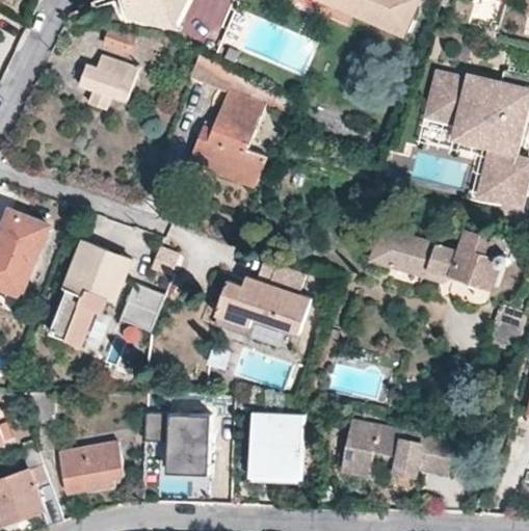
[(180,35),(195,0),(110,0),(107,1),(115,20),(180,35)]
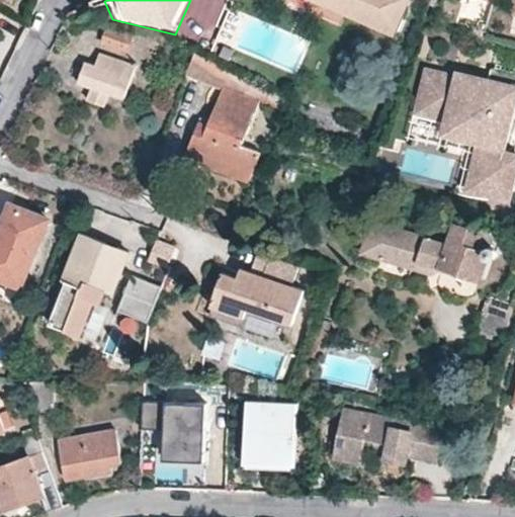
[(328,0),(334,2),(390,27),(401,0),(328,0)]
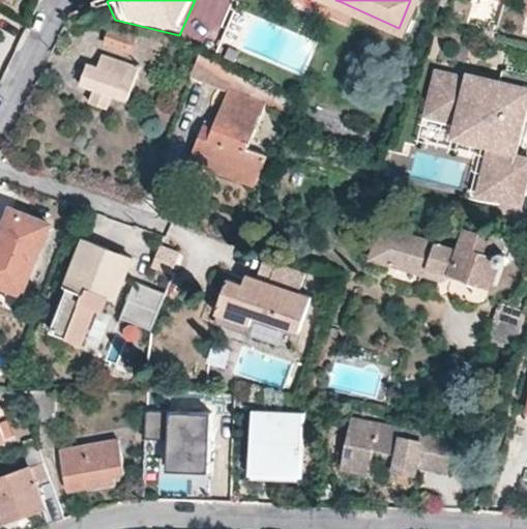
[(127,51),(133,36),(108,28),(103,41),(127,51)]
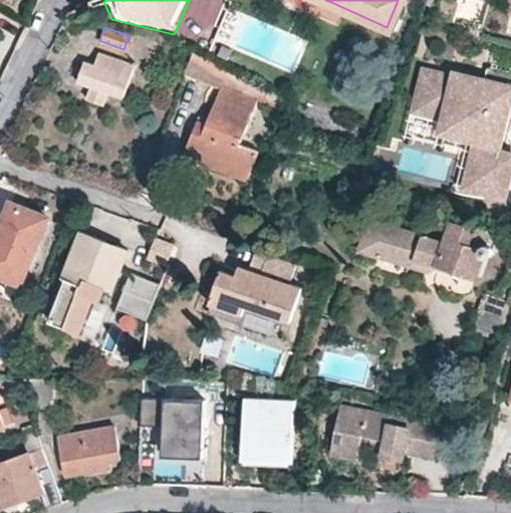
[(81,60),(75,79),(89,84),(85,98),(100,103),(105,90),(119,95),(132,64),(95,51),(91,62),(81,60)]
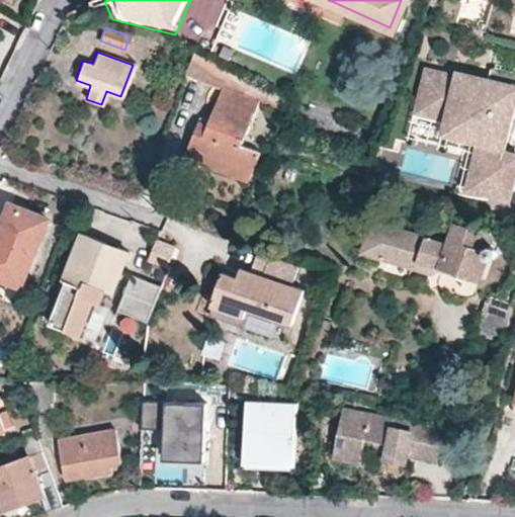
[(514,74),(488,68),(484,84),(457,78),(456,83),(423,75),(419,92),(433,95),(429,112),(447,117),(445,128),(478,137),(496,142),(508,93),(514,95),(514,74)]
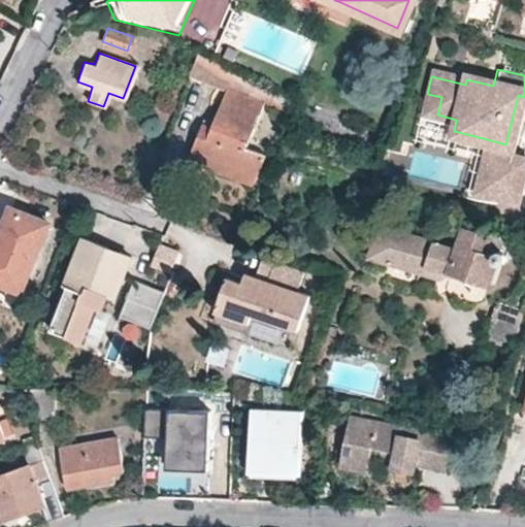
[(466,79),(432,71),(431,76),(465,85),(466,79)]
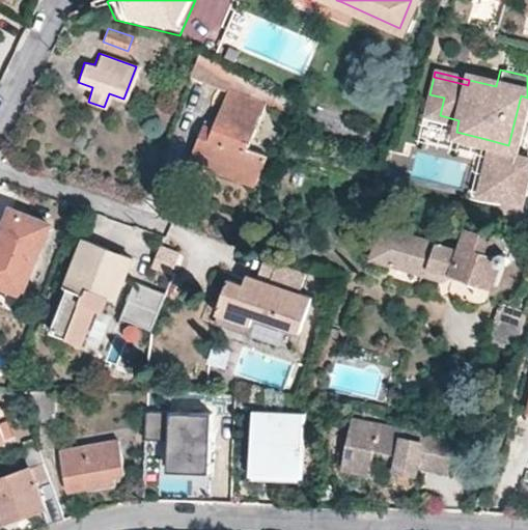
[(264,155),(245,148),(262,102),(224,87),(200,152),(256,173),(264,155)]
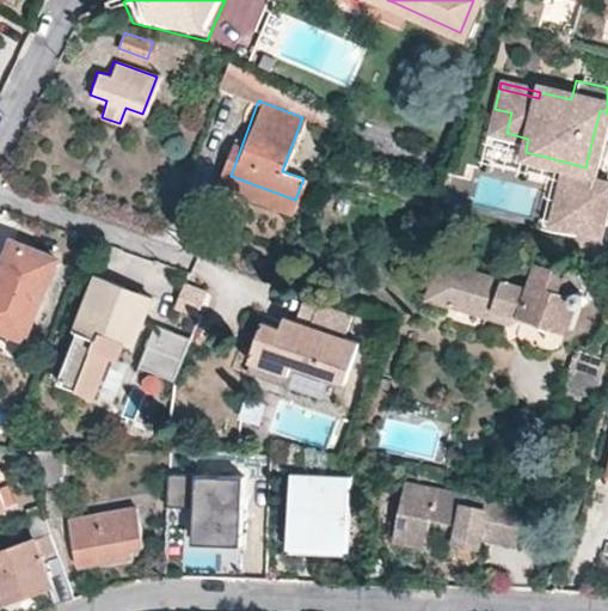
[(312,115),(308,123),(327,132),(331,123),(312,115)]
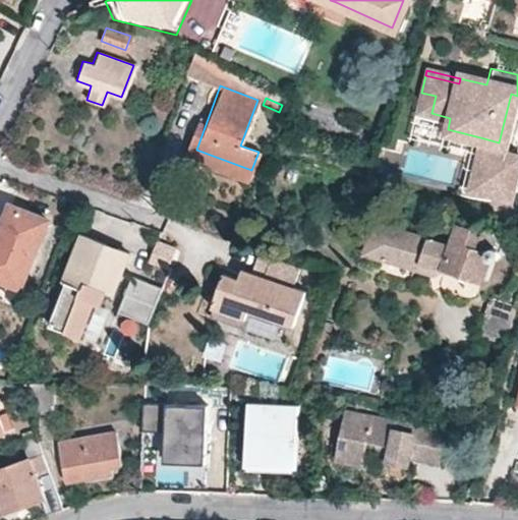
[(499,142),(480,137),(479,143),(498,149),(499,142)]
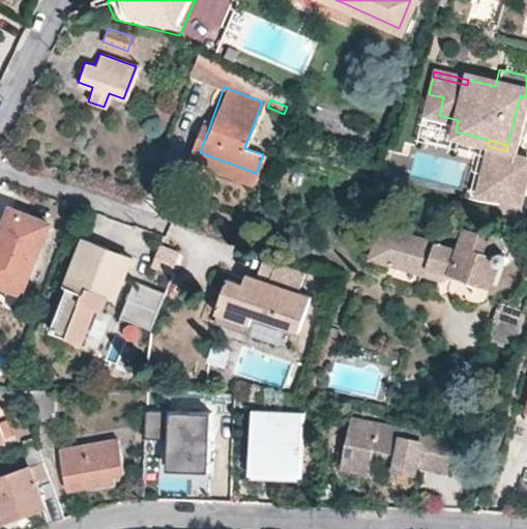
[(506,151),(488,146),(486,150),(505,155),(506,151)]
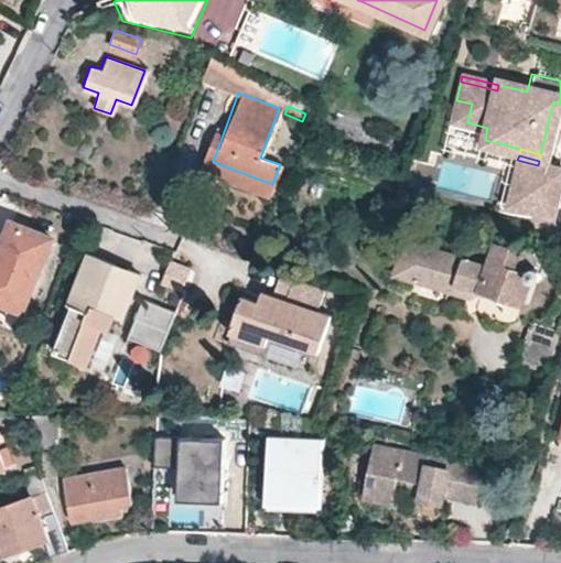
[(559,171),(538,165),(517,160),(507,203),(547,213),(552,191),(559,171)]
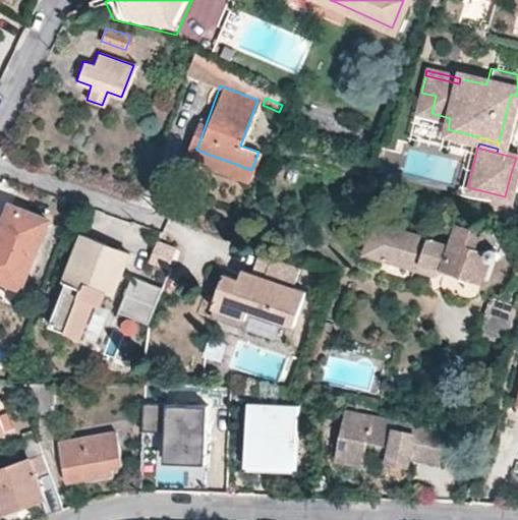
[(46,220),(8,206),(0,226),(0,278),(19,286),(46,220)]
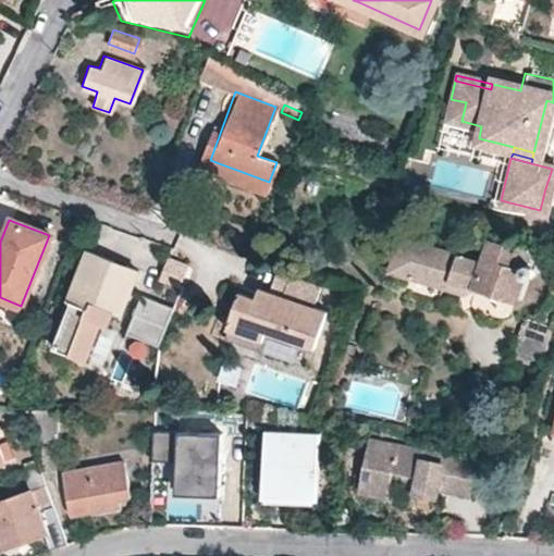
[(484,241),(477,263),(439,252),(397,239),(386,274),(395,276),(410,282),(416,278),(431,282),(433,289),(456,296),(460,286),(471,289),(472,285),(511,298),(514,298),(520,276),(525,276),(527,276),(530,273),(531,271),(538,254),(538,248),(525,245),(513,243),(512,246),(487,238),(484,241)]
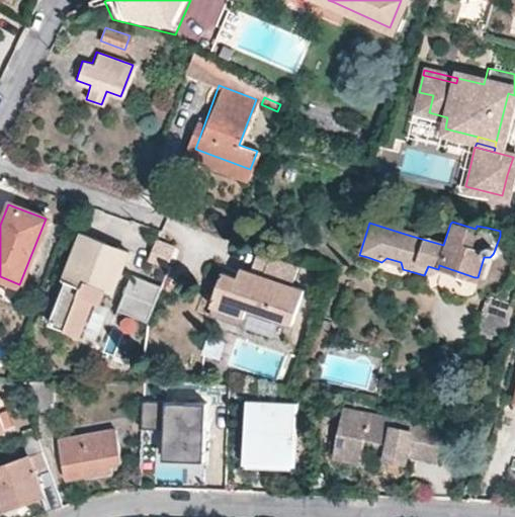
[(126,251),(80,233),(62,278),(65,279),(49,323),(81,334),(98,292),(101,286),(111,290),(126,251)]
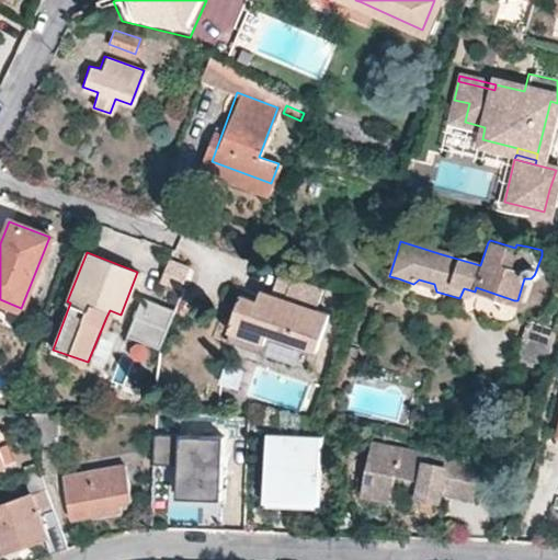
[(436,292),(434,284),(419,280),(413,284),(436,292)]
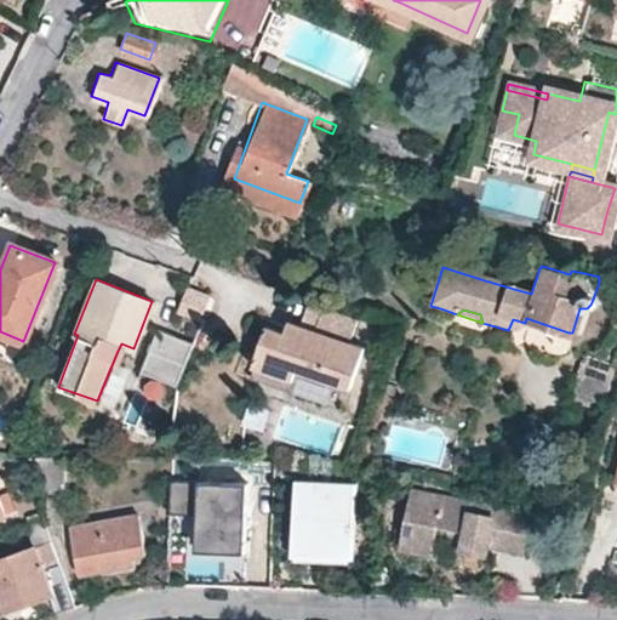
[(343,397),(359,347),(285,322),(281,333),(262,326),(249,365),(261,369),(289,379),(292,370),(318,379),(315,388),(343,397)]
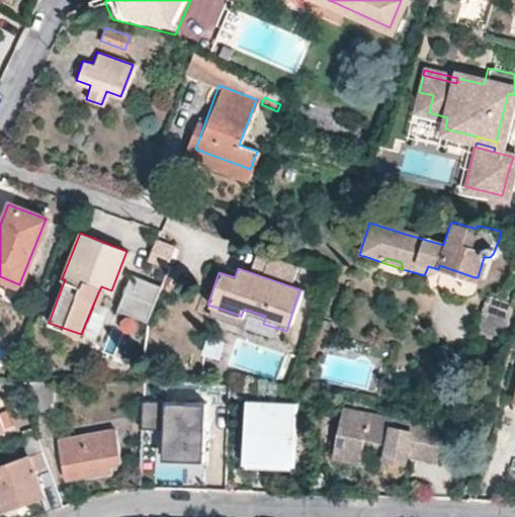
[(146,319),(160,282),(130,270),(115,308),(146,319)]
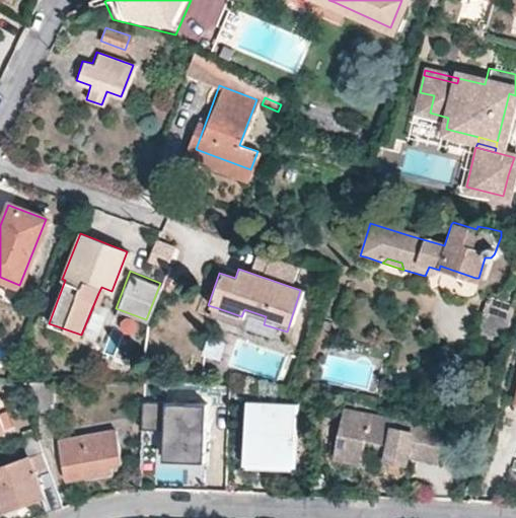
[(512,307),(485,295),(474,331),(500,341),(512,307)]
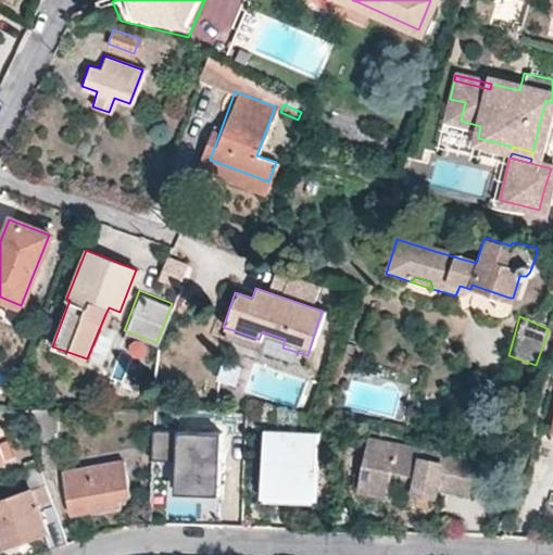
[(223,327),(221,335),(280,354),(283,348),(285,339),(262,331),(259,339),(234,330),(223,327)]
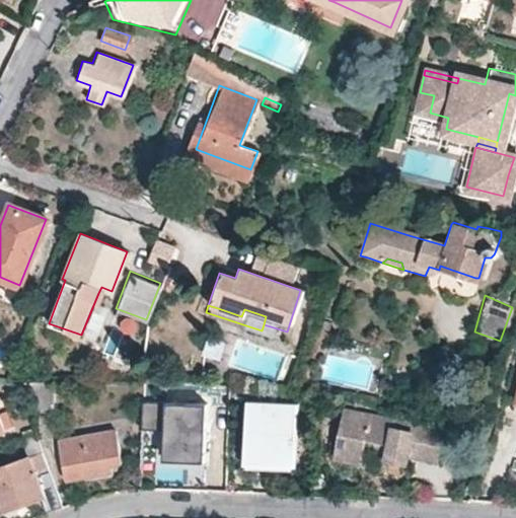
[(202,354),(223,360),(229,341),(208,334),(202,354)]
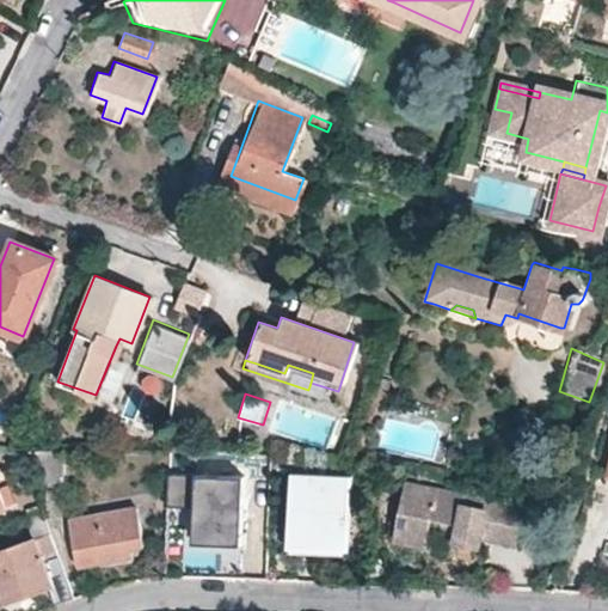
[(41,483),(60,482),(60,450),(42,451),(41,481),(41,483)]
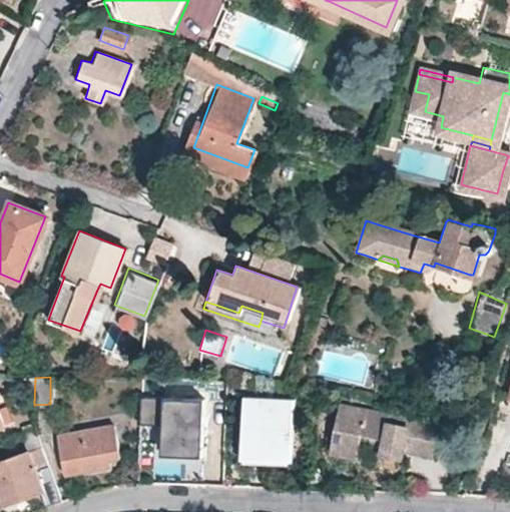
[(281,455),(289,456),(292,399),(241,397),(239,454),(281,455)]
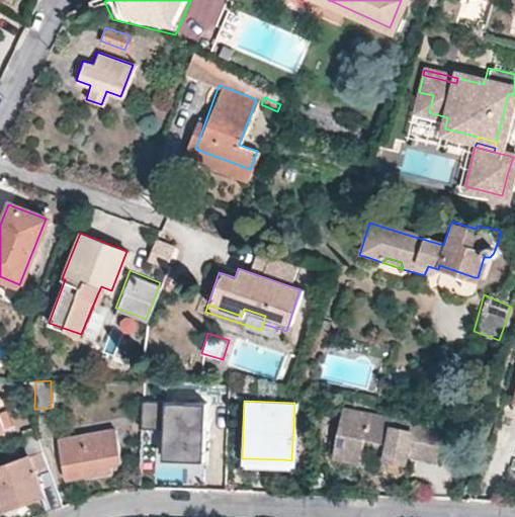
[(201,460),(201,452),(203,403),(163,402),(161,453),(184,454),(184,460),(201,460)]
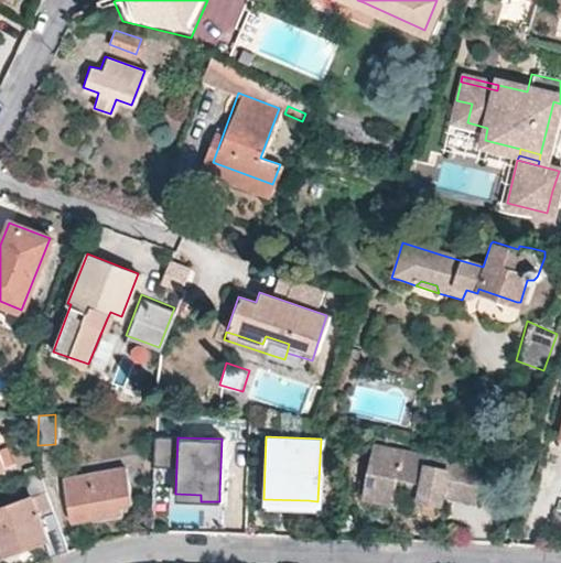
[(483,465),(371,443),(359,499),(390,505),(394,486),(418,490),(443,496),(475,502),(483,465)]
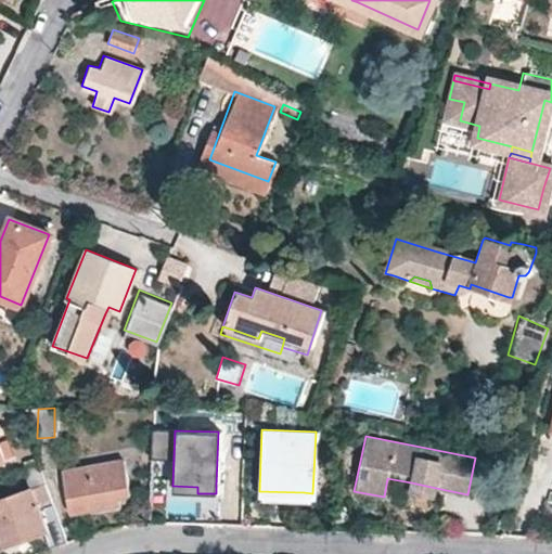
[(68,513),(81,511),(117,504),(116,495),(127,493),(120,460),(60,471),(62,480),(68,513)]
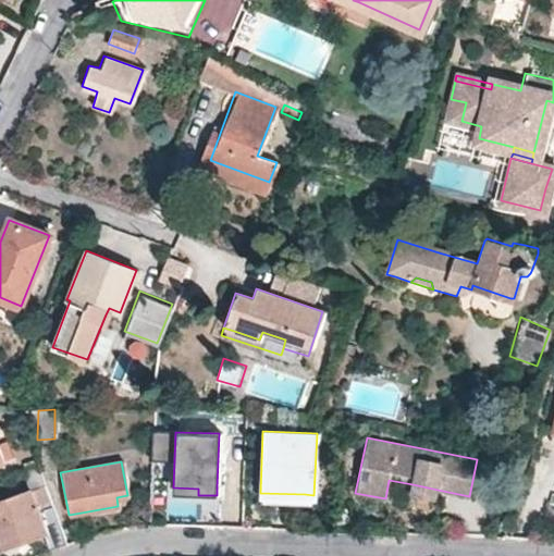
[(0,547),(45,532),(51,548),(66,542),(50,501),(42,481),(37,466),(23,471),(28,489),(0,498),(0,547)]
